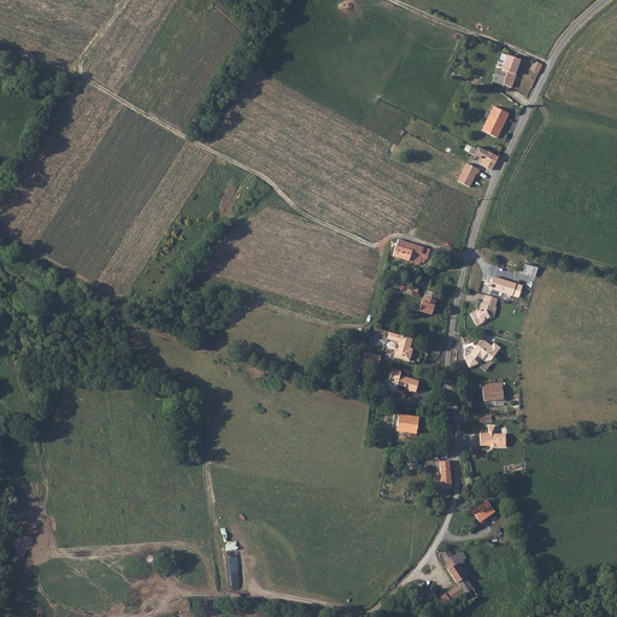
[(504,54),(500,69),(506,71),(503,84),(511,87),(515,74),(513,74),(518,58),(504,54)]
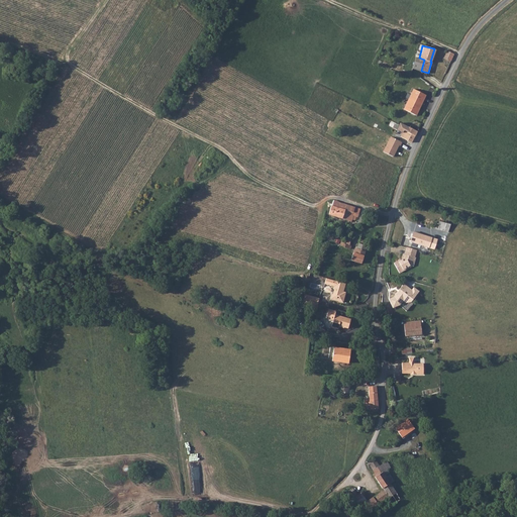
[(454,54),(447,50),(444,58),(451,62),(454,54)]
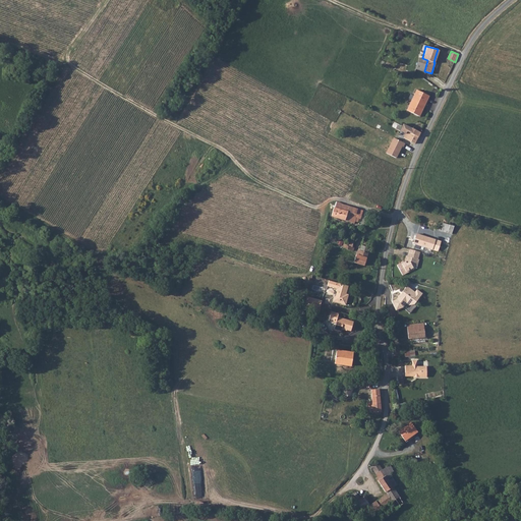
[(422,58),(419,57),(416,68),(424,71),(427,60),(422,58)]
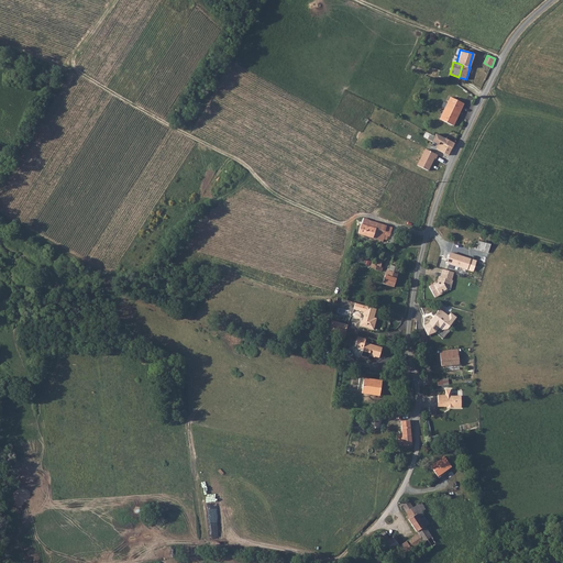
[(441,120),(453,125),(464,103),(451,97),(448,103),(449,103),(441,120)]
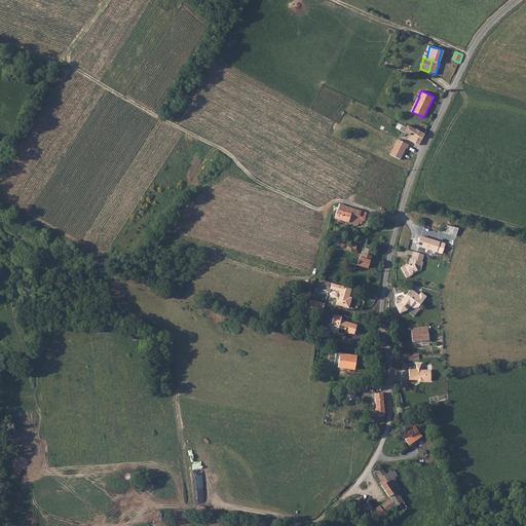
[(413,127),(412,128),(409,126),(406,132),(410,134),(407,139),(419,145),(424,134),(413,127)]
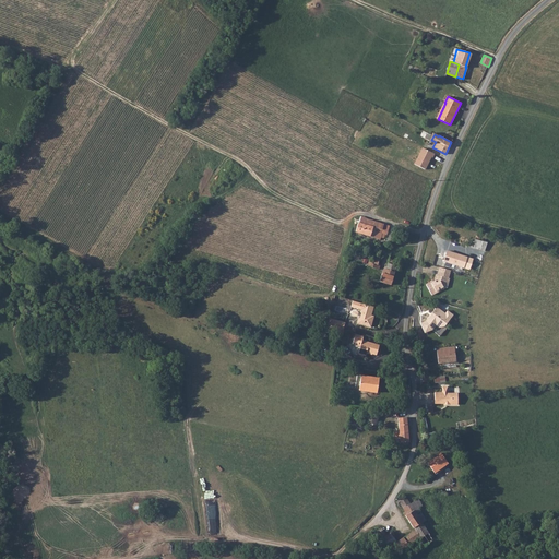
[(435,154),(421,147),(414,164),(424,169),(430,157),(432,158),(435,154)]
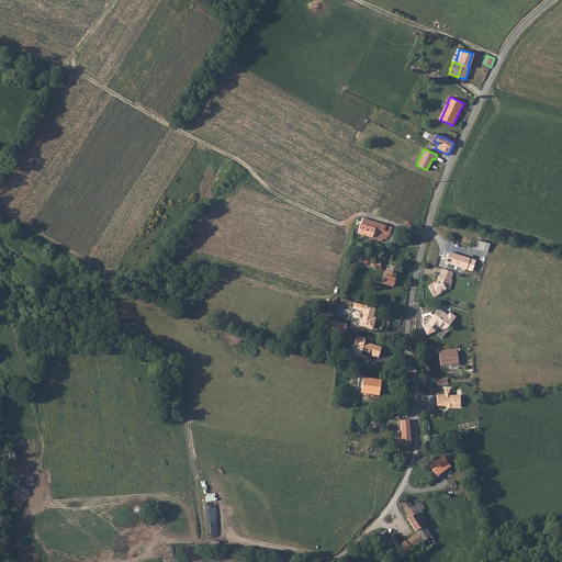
[(363,217),(362,218),(358,233),(382,242),(383,239),(386,239),(388,235),(384,235),(385,232),(384,231),(385,225),(363,217)]
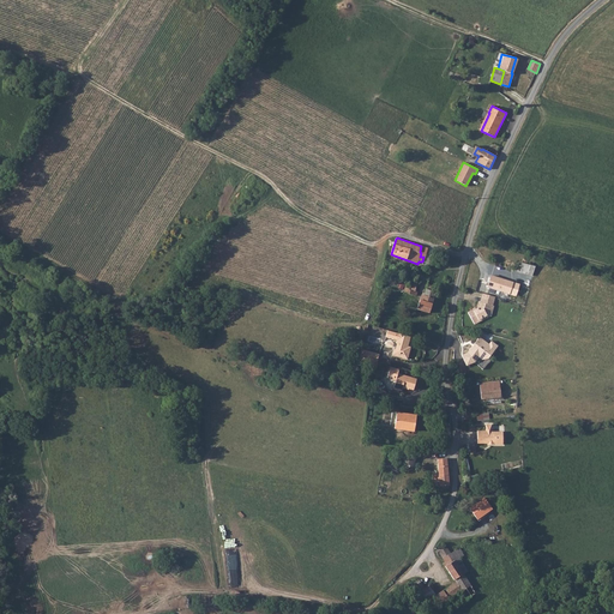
[(494,276),(491,288),(512,294),(515,282),(494,276)]
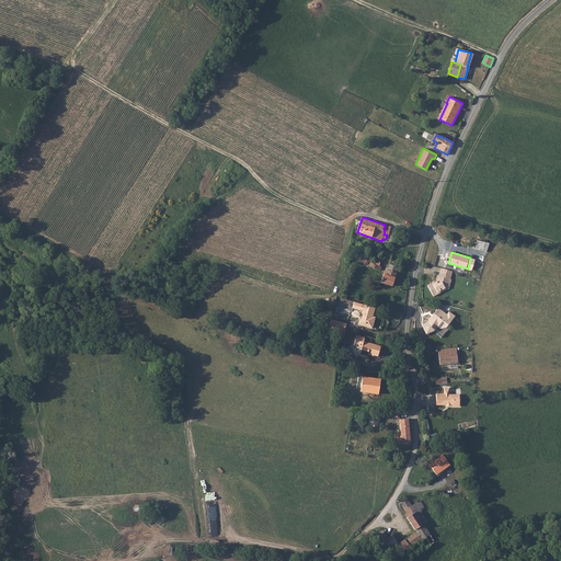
[(375,258),(374,261),(369,260),(367,266),(374,268),(374,270),(379,271),(380,271),(381,270),(381,268),(382,267),(380,266),(380,260),(375,258)]
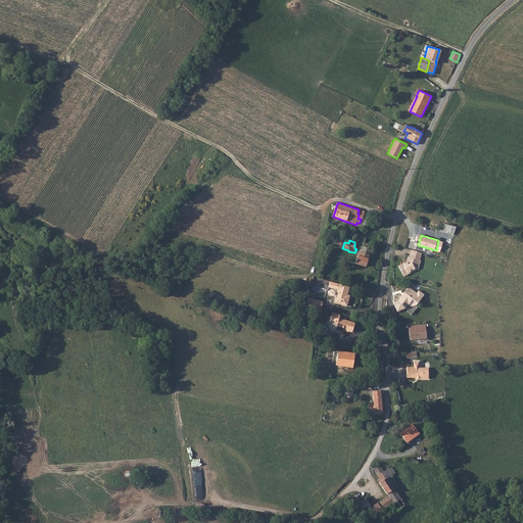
[(358,255),(357,256),(354,264),(366,267),(372,244),(364,242),(361,251),(359,251),(358,255)]
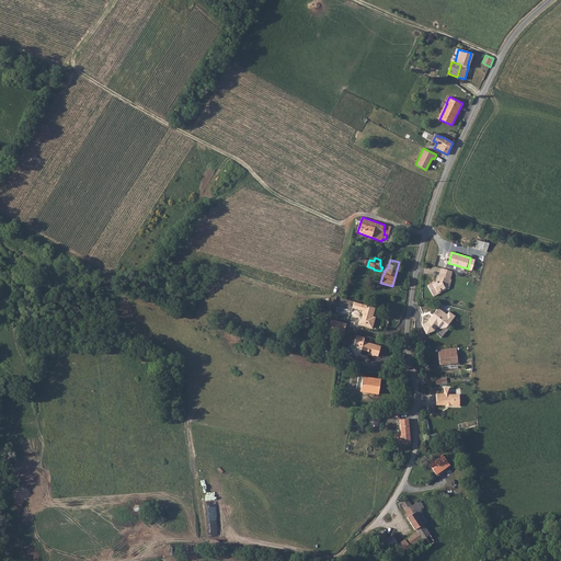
[(451,275),(441,272),(439,276),(438,275),(436,281),(437,282),(433,284),(433,283),(427,286),(434,296),(438,294),(438,293),(445,288),(447,283),(449,284),(450,283),(451,281),(450,278),(451,275)]
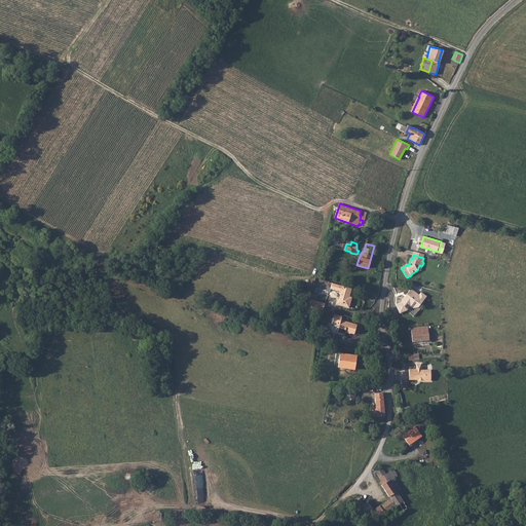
[(411,274),(411,275),(419,270),(421,271),(421,266),(419,265),(417,270),(411,274)]
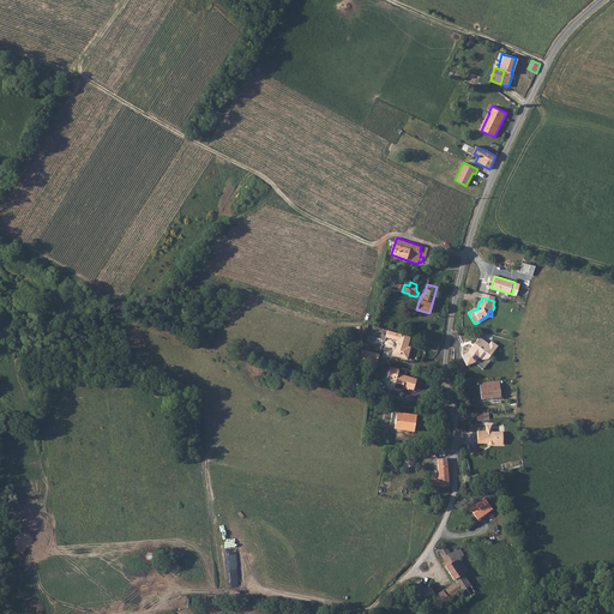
[(398,342),(401,335),(387,331),(385,338),(398,342)]
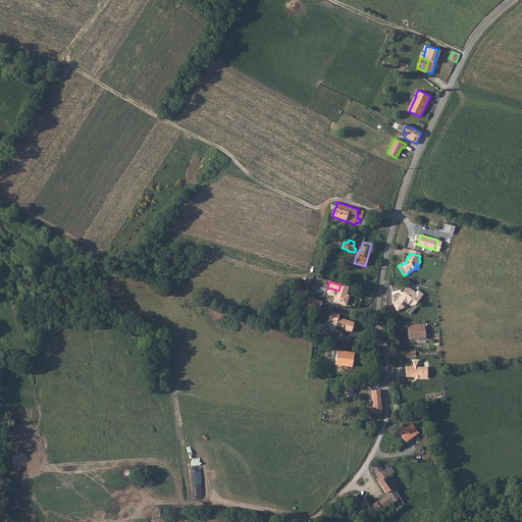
[(351,298),(348,297),(351,286),(341,283),(341,284),(338,291),(338,292),(340,292),(338,297),(337,297),(335,302),(348,306),(351,298)]
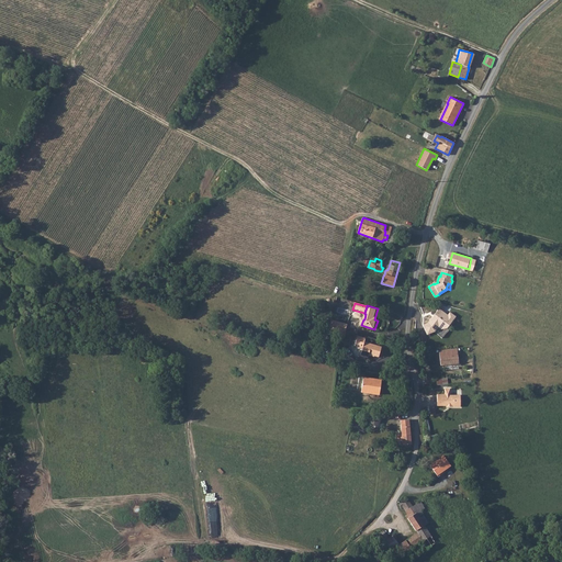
[(446,316),(437,310),(433,316),(435,318),(431,322),(426,325),(420,327),(425,337),(433,333),(440,339),(447,332),(445,329),(453,318),(448,314),(446,316)]
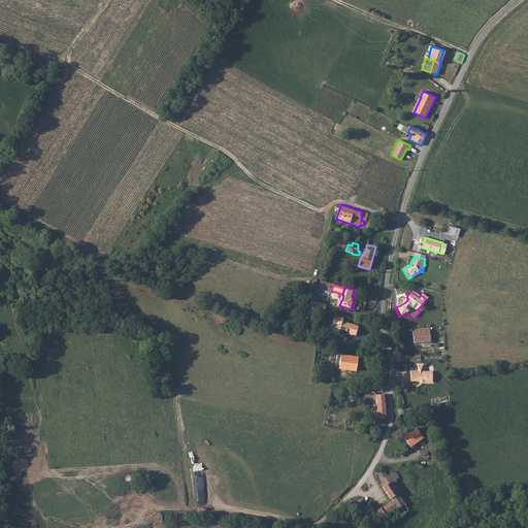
[(311,308),(323,311),(325,304),(315,301),(311,308)]
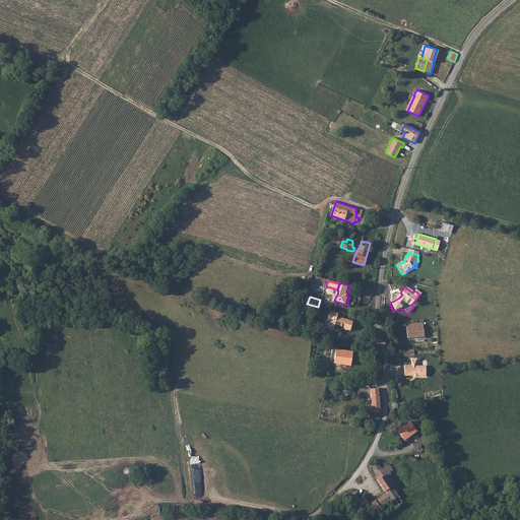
[(307,304),(304,303),(303,306),(318,311),(319,307),(318,307),(307,304)]
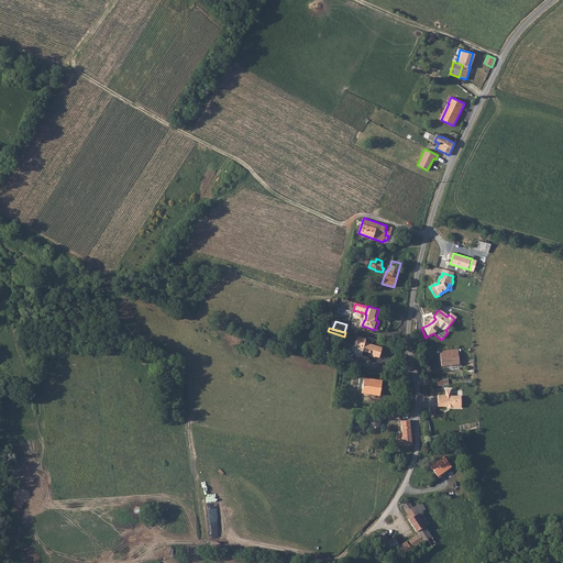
[(364,343),(365,340),(357,338),(355,348),(363,350),(360,357),(367,359),(370,355),(379,357),(382,348),(364,343)]
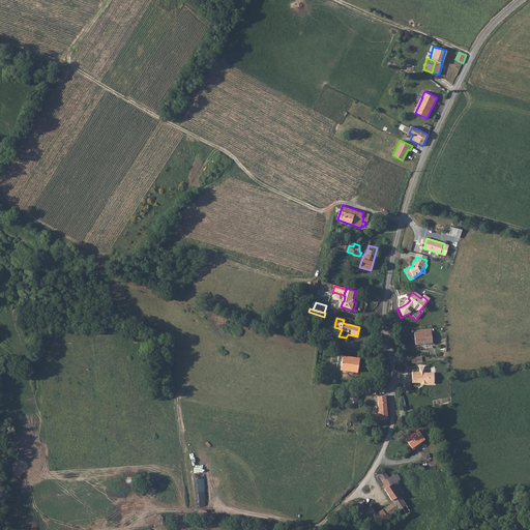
[(431,330),(412,331),(413,346),(432,345),(431,330)]
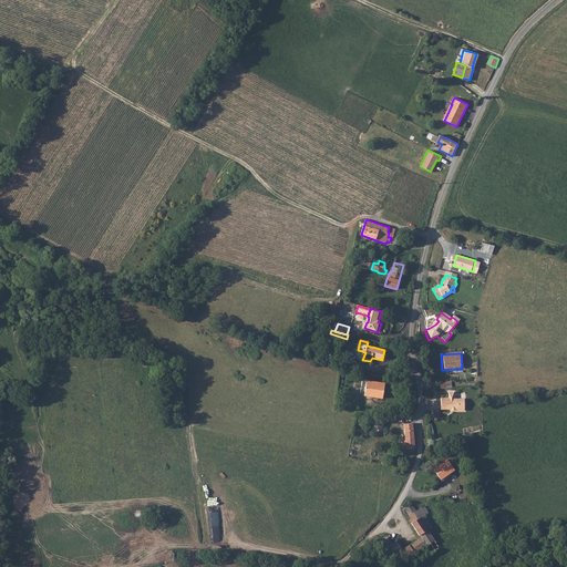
[(387,382),(369,380),(367,394),(384,398),(387,382)]
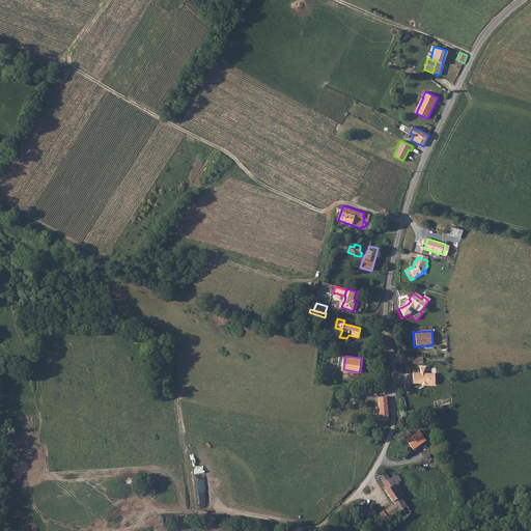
[(423,373),(411,374),(411,385),(420,385),(420,386),(432,386),(432,380),(432,374),(423,374),(423,373)]
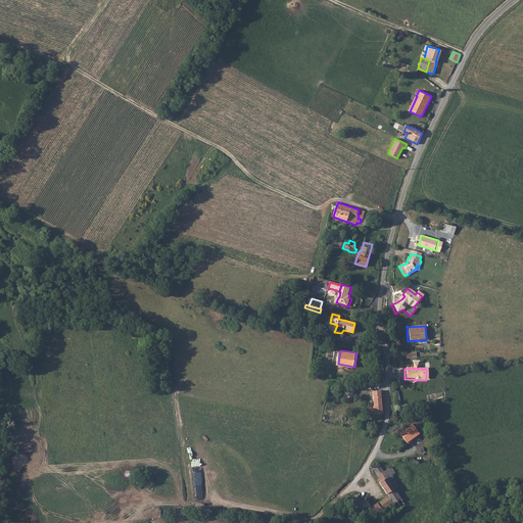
[(354,391),(346,386),(343,392),(346,394),(345,397),(348,399),(349,396),(351,397),(354,391)]
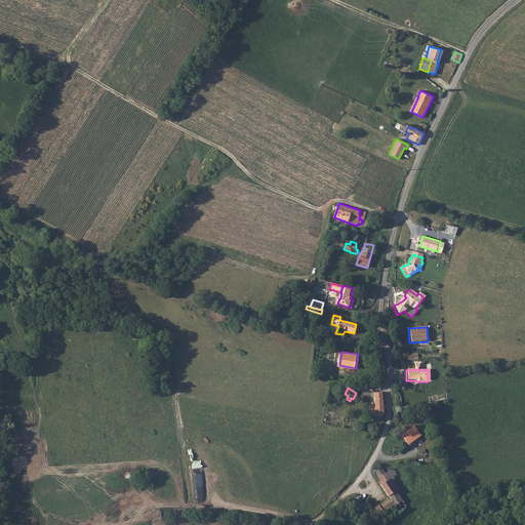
[(378,416),(385,416),(382,392),(374,392),(376,415),(378,415),(378,416)]
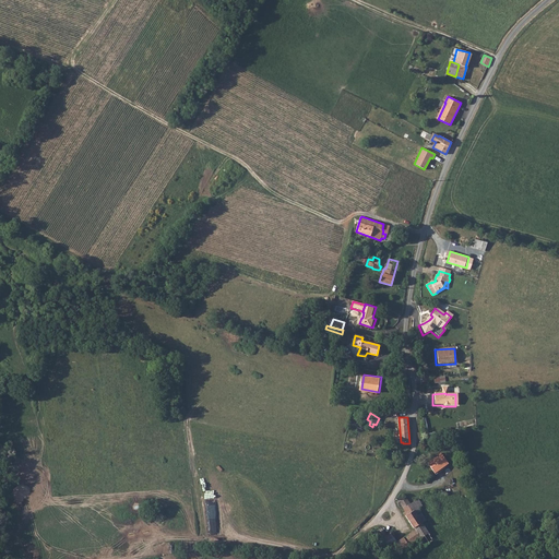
[(451,464),(444,452),(430,461),(437,473),(447,468),(445,466),(451,464)]
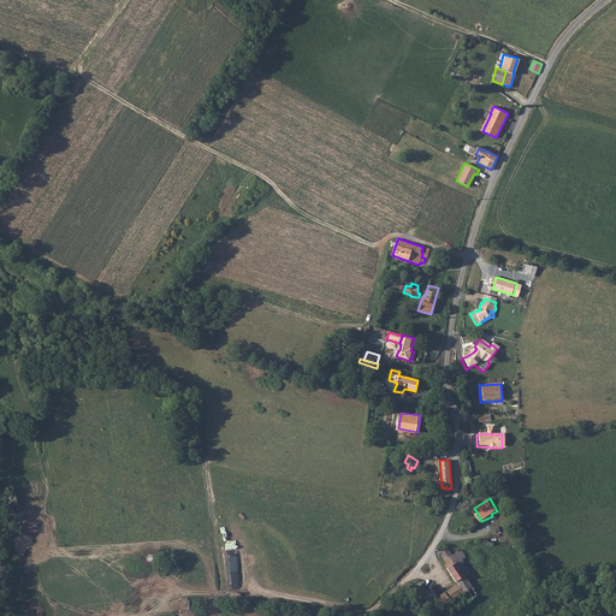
[(437,597),(436,598),(443,609),(451,603),(450,602),(463,593),(468,602),(478,596),(466,575),(460,568),(458,566),(463,563),(457,552),(452,555),(448,548),(445,549),(445,548),(445,546),(443,546),(439,549),(436,550),(437,552),(438,554),(439,554),(445,562),(449,567),(446,568),(456,584),(437,597)]
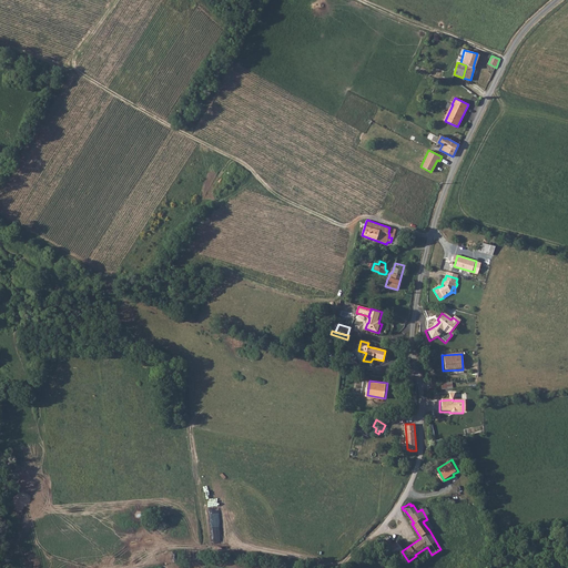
[(428,520),(424,524),(429,530),(433,528),(428,520)]
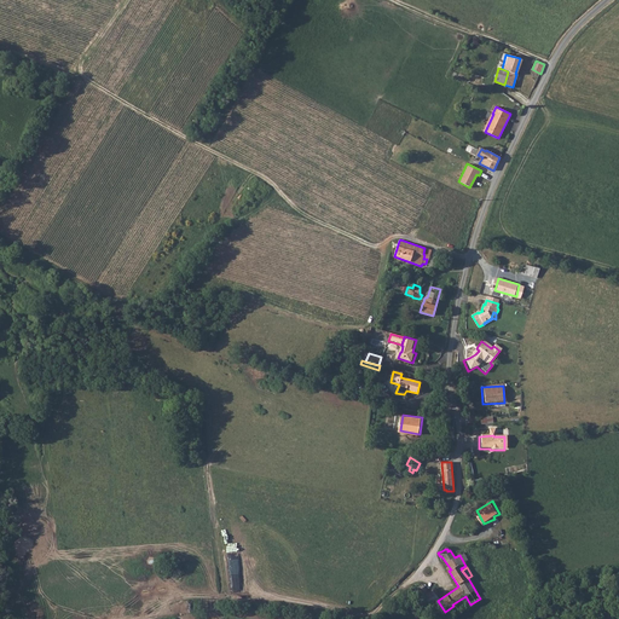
[(420,599),(428,593),(422,585),(421,585),(416,588),(414,590),(416,594),(420,599)]
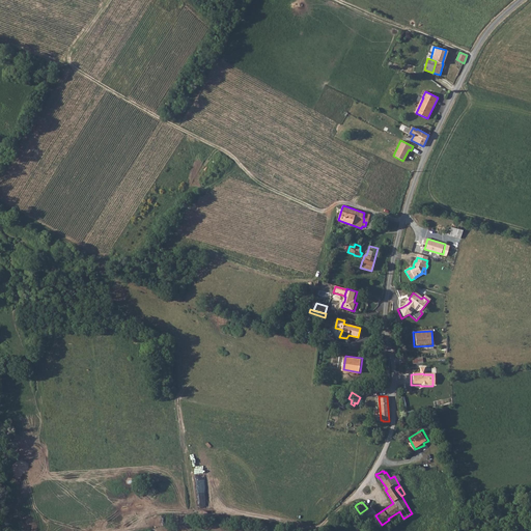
[(376,514),(370,506),(367,508),(360,513),(366,522),(375,515),(376,514)]
